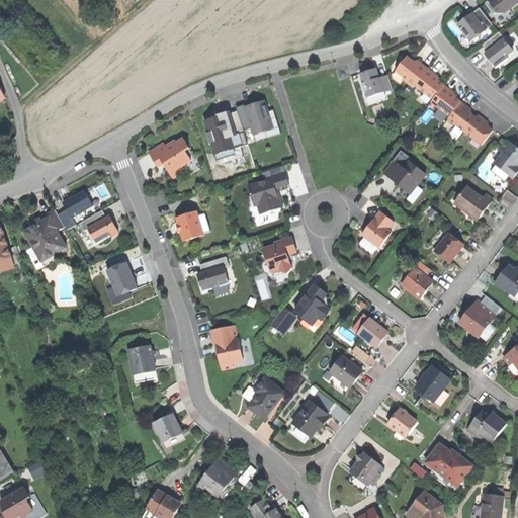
[(517,0),(485,0),(484,1),(492,12),(503,11),(517,0)]
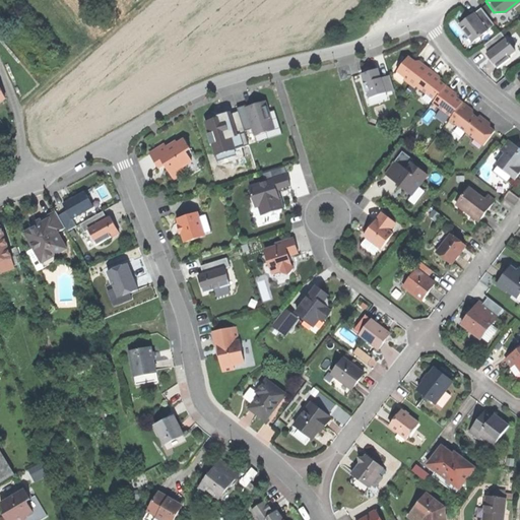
[(494,24),(480,7),(468,16),(459,23),(462,28),(461,28),(467,38),(468,37),(471,41),(494,24)]
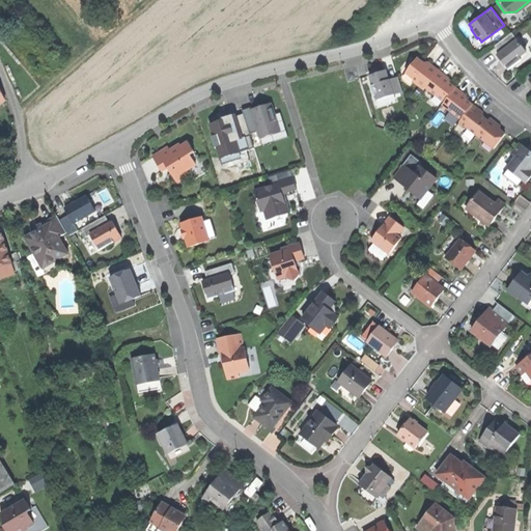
[(510,32),(496,43),(502,50),(496,54),(501,61),(507,68),(521,59),(519,56),(525,51),(511,32),(510,32)]
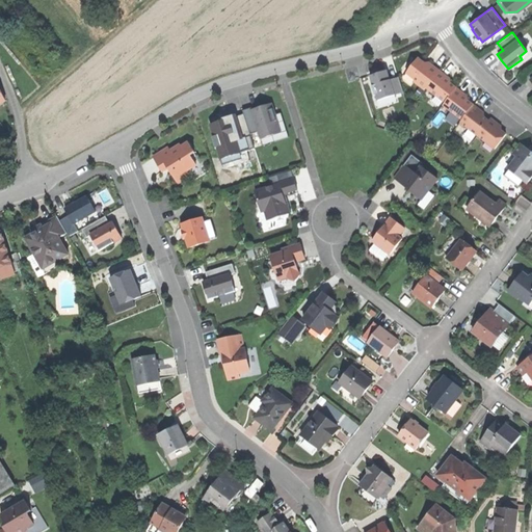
[(425,87),(439,70),(432,64),(428,61),(423,61),(417,57),(405,72),(415,79),(413,81),(423,88),(425,87)]
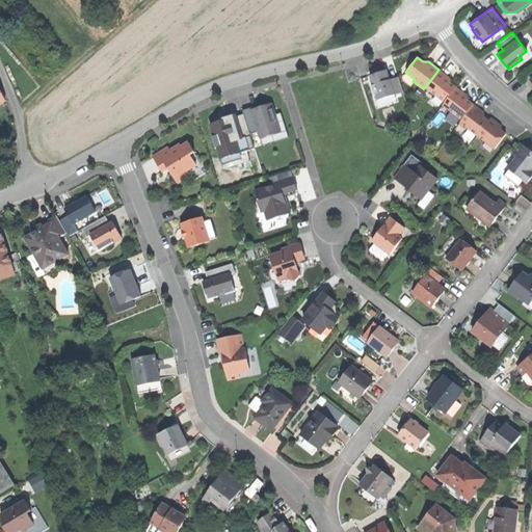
[(402,91),(398,76),(389,79),(388,79),(384,70),(377,72),(369,75),(372,84),(371,85),(373,94),(375,92),(376,99),(402,91)]
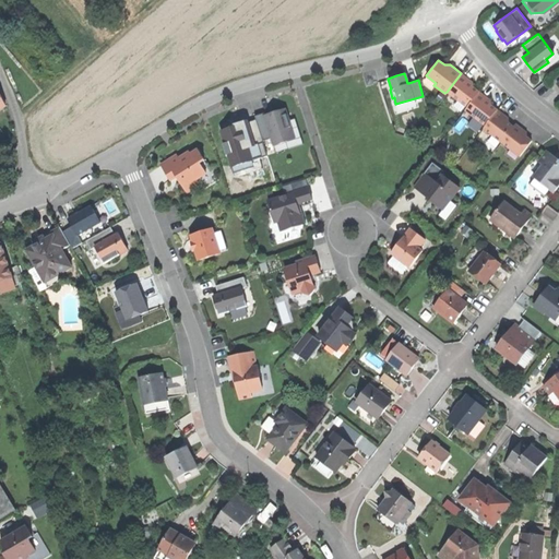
[(468,79),(461,73),(447,92),(466,107),(478,91),(473,86),(472,82),(468,79)]
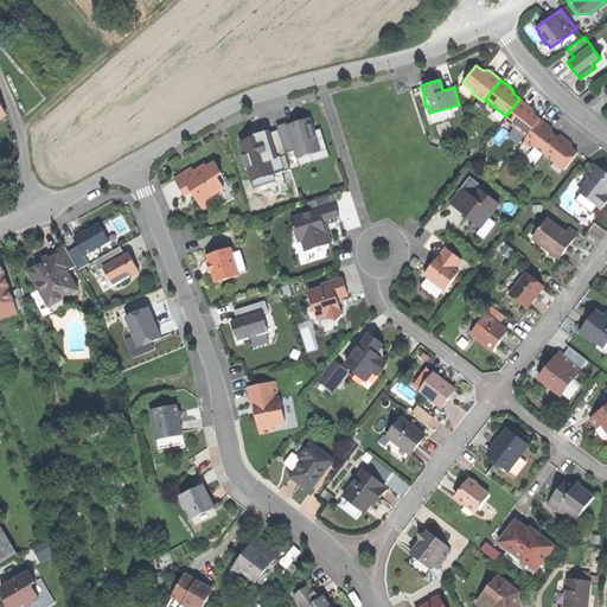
[(526,103),(519,98),(506,116),(504,119),(526,135),(540,119),(532,114),(531,108),(526,103)]
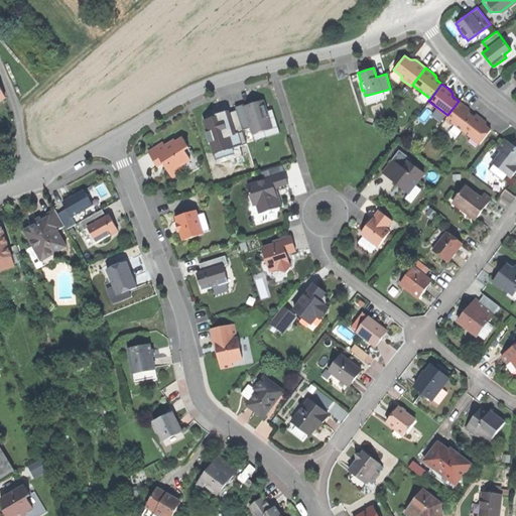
[(246,103),(235,106),(236,109),(236,110),(242,129),(251,127),(253,133),(263,130),(262,127),(271,124),(263,99),(253,103),(252,101),(246,103)]
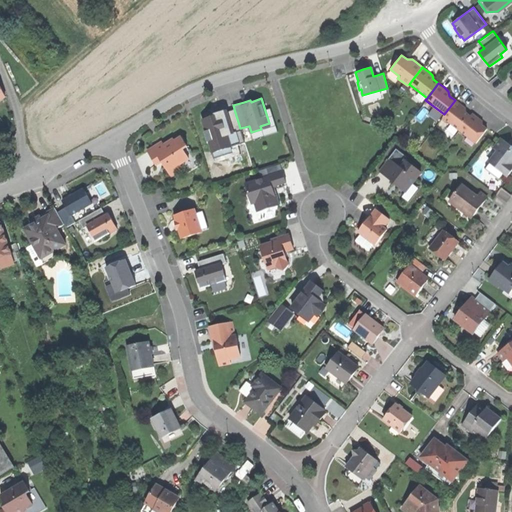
[(460,104),(455,100),(444,114),(442,116),(475,142),(486,128),(482,124),(481,120),(477,117),(471,113),(469,115),(465,112),(464,108),(460,104)]
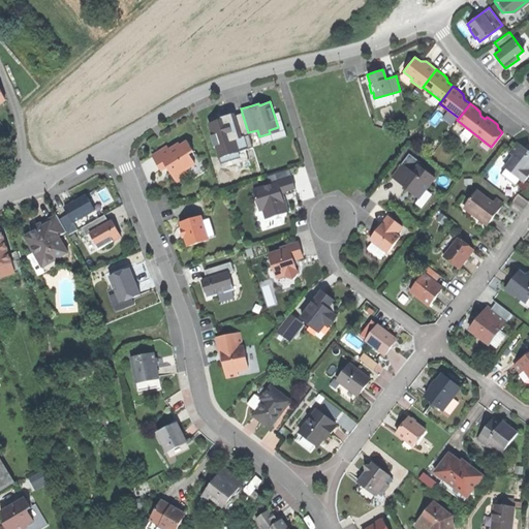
[(253,146),(248,132),(242,113),(226,118),(210,123),(213,135),(212,135),(215,145),(216,145),(220,157),(253,146)]
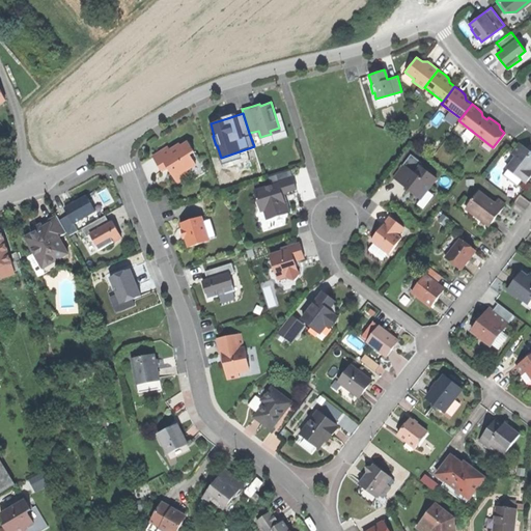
[(190,154),(193,151),(194,151),(188,141),(179,145),(178,143),(169,149),(167,146),(152,156),(161,170),(168,166),(172,173),(177,182),(188,174),(189,174),(186,170),(196,163),(190,154)]
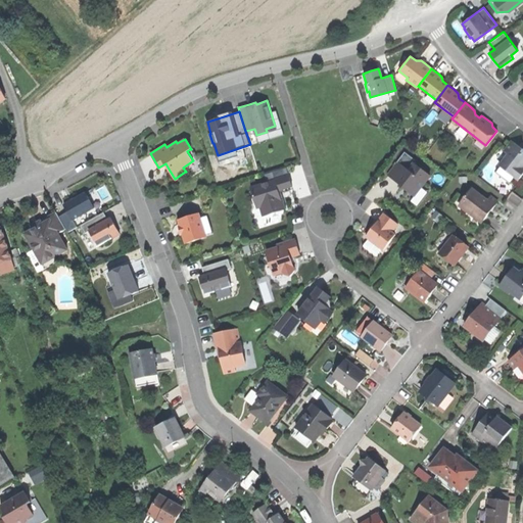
[(513,141),(505,151),(509,154),(501,165),(516,177),(519,180),(522,175),(522,148),(520,146),(513,141)]
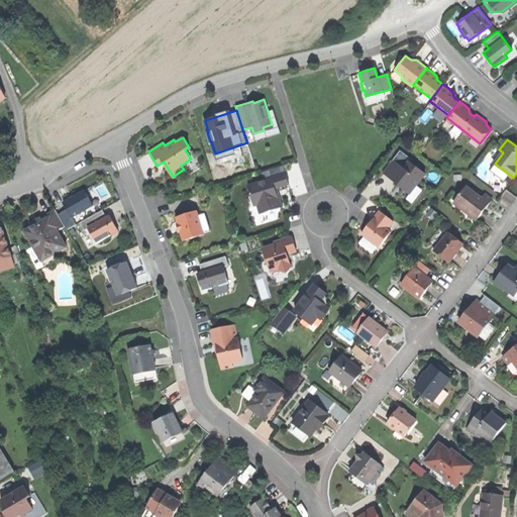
[(198,165),(188,147),(185,149),(191,159),(181,166),(184,170),(183,170),(185,173),(198,165)]
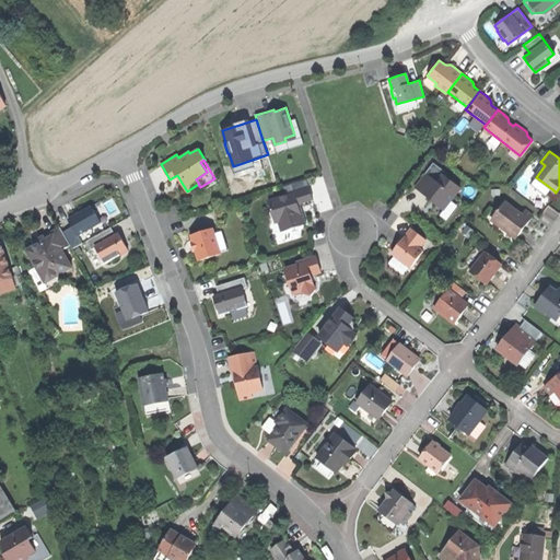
[(445,172),(432,162),(424,172),(426,173),(415,186),(424,195),(429,198),(442,209),(459,187),(443,174),(445,172)]
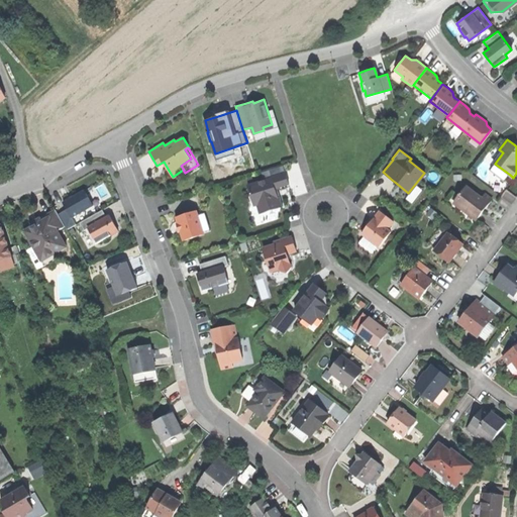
[(289,184),(282,163),(261,170),(264,180),(247,185),(253,204),(256,203),(260,213),(282,206),(280,195),(277,196),(276,193),(275,188),(289,184)]
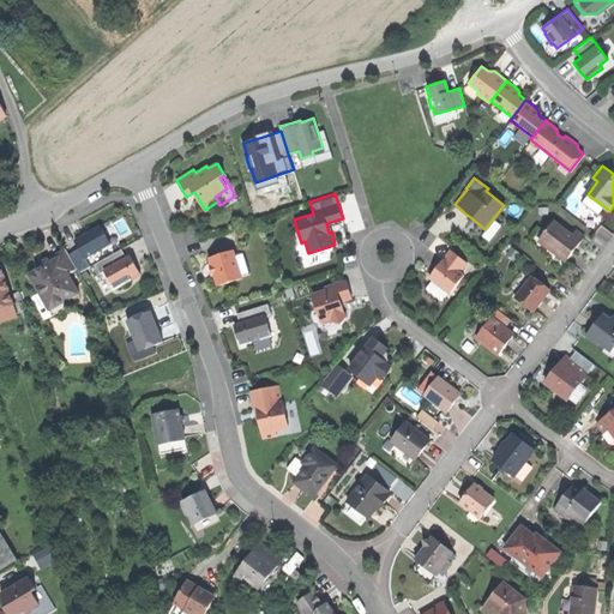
[(600,215),(606,208),(588,194),(582,202),(600,215)]
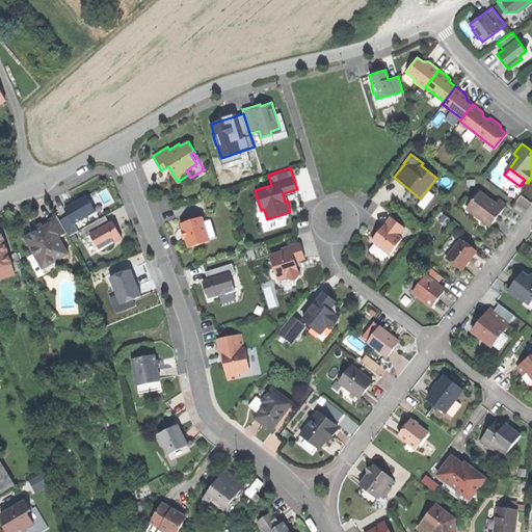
[(477,202),(471,210),(481,218),(490,225),(497,217),(506,205),(499,200),(496,204),(480,192),(474,200),(477,202)]
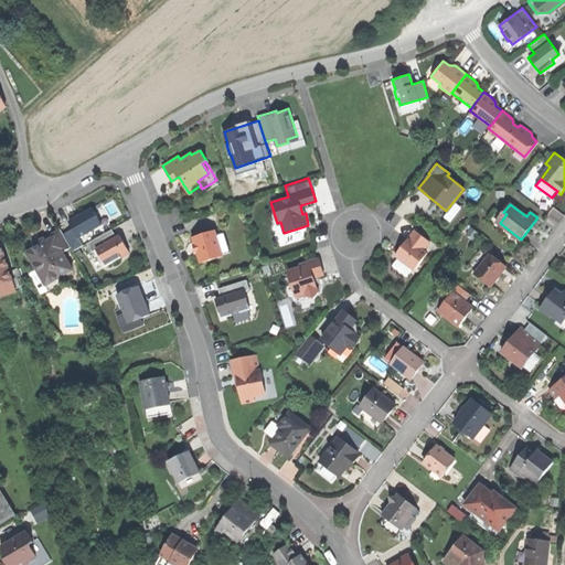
[(74,227),(63,234),(73,251),(83,244),(78,236),(102,223),(93,206),(83,212),(70,220),(74,227)]
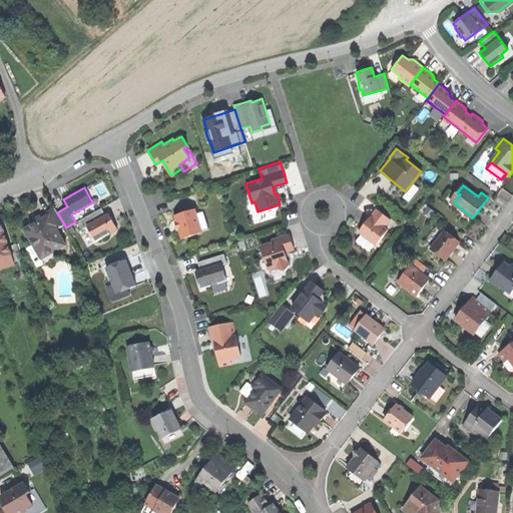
[(446,201),(462,213),(464,210),(454,202),(451,200),(457,192),(455,190),(446,201)]
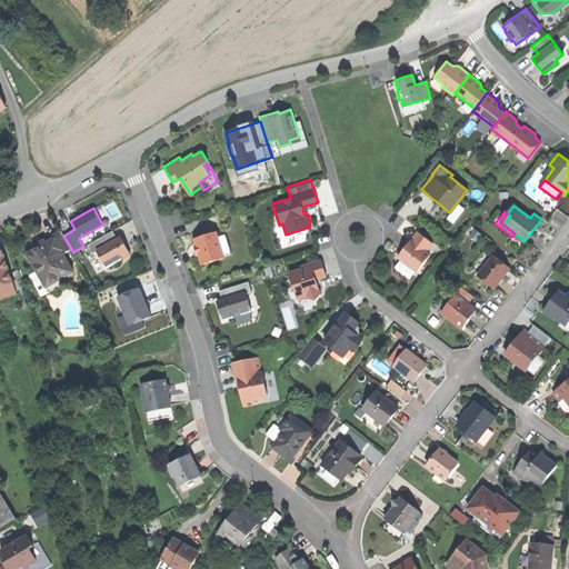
[(510,216),(507,213),(500,222),(503,225),(510,216)]
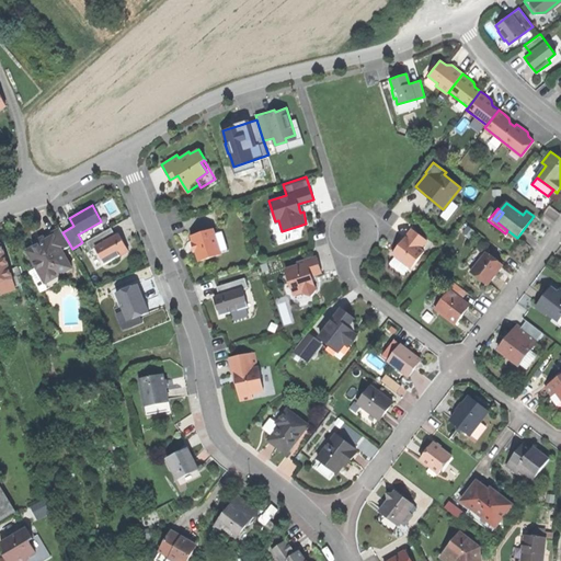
[(220,227),(213,229),(219,251),(227,249),(220,227)]
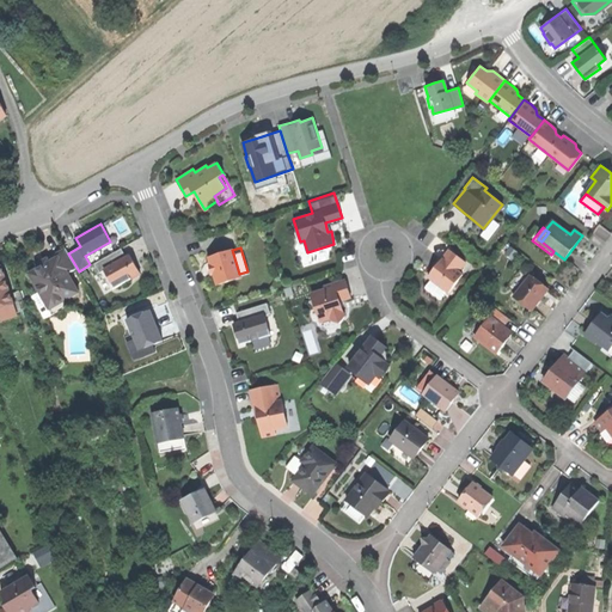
[(56,255),(47,259),(49,263),(41,267),(43,270),(31,277),(47,306),(63,297),(71,298),(79,293),(68,274),(77,269),(66,249),(56,255)]
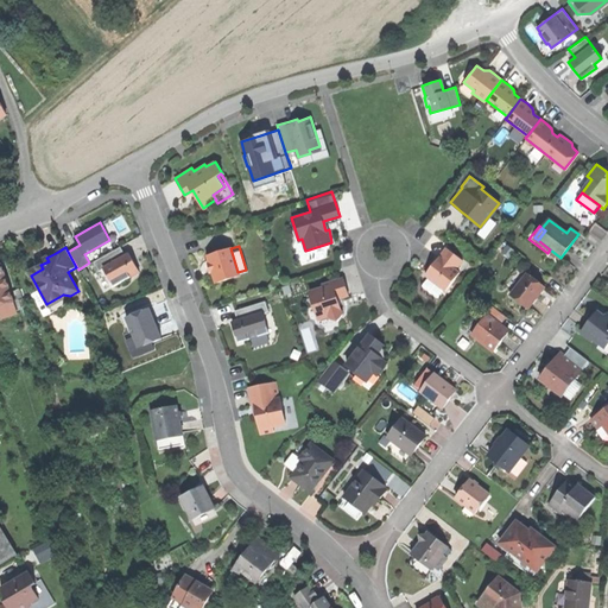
[(118,247),(94,260),(100,270),(103,267),(114,285),(139,270),(134,260),(130,252),(122,255),(118,247)]
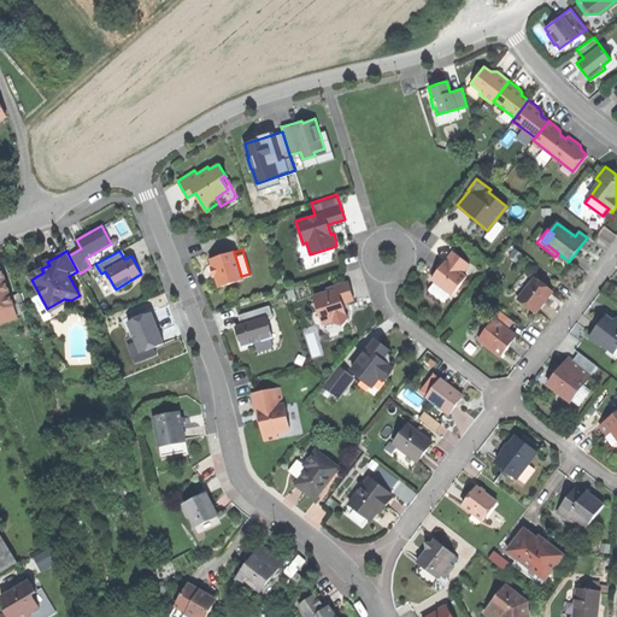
[(241,276),(234,252),(233,251),(210,258),(215,274),(219,286),(242,278),(241,276)]
